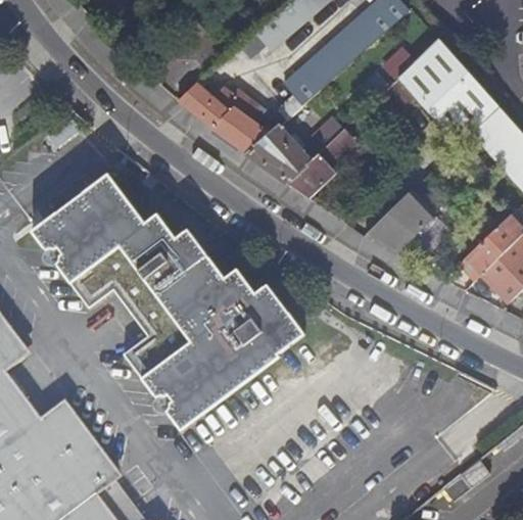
[(324,3),(327,0),(290,0),(274,14),(238,44),(248,56),(265,43),(270,48),(324,3)]
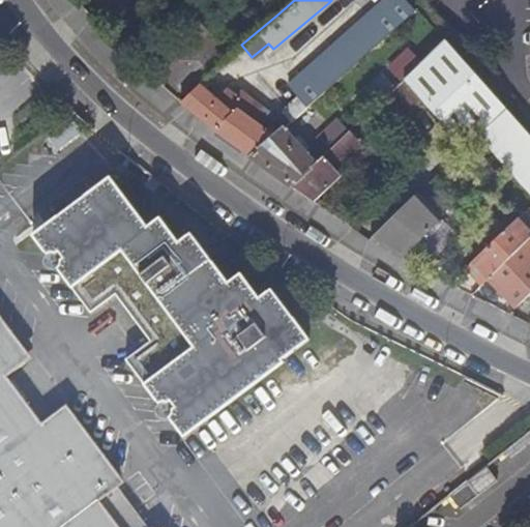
[(306,105),(413,7),(406,0),(381,0),(288,84),(297,94),(282,108),(291,119),(306,106),(306,105)]
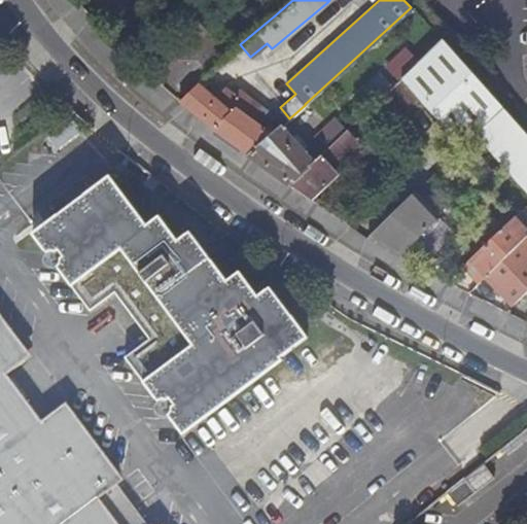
[(353,0),(362,10),(373,0),(353,0)]
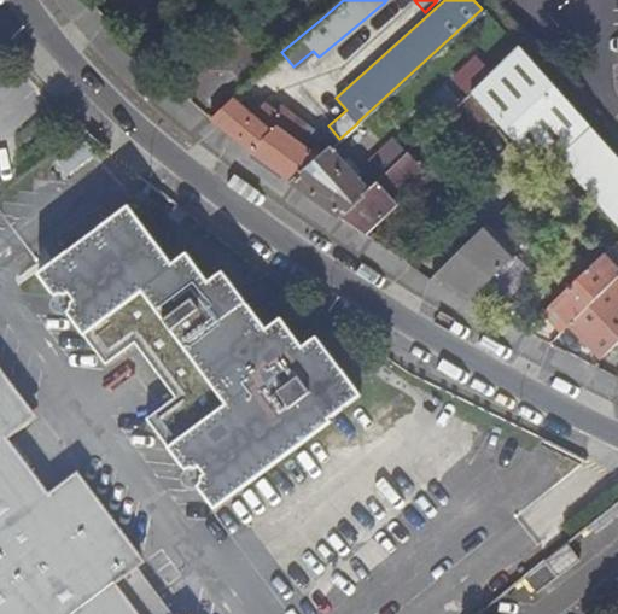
[(483,10),(482,9),(357,122),(357,123),(483,10)]
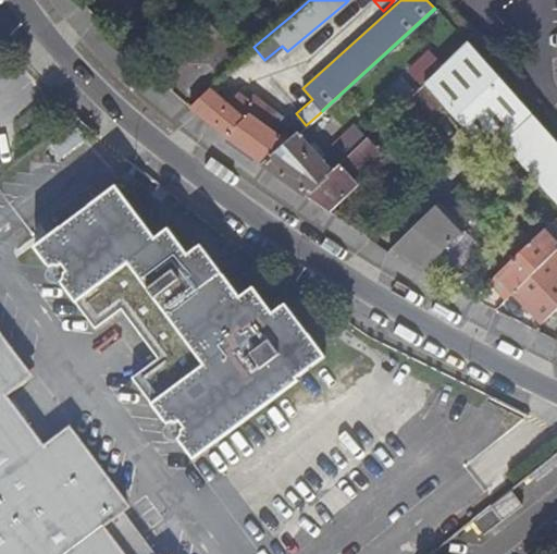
[(152,75),(189,107),(218,79),(239,59),(209,24),(152,75)]
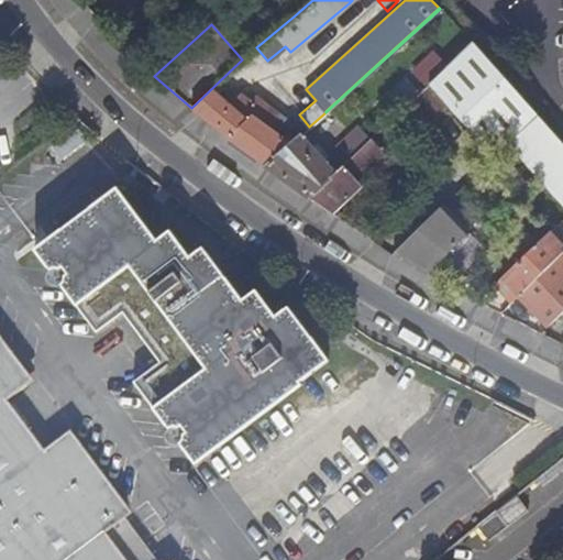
[(508,140),(536,113),(473,41),(429,83),(446,103),(493,155),(508,140)]
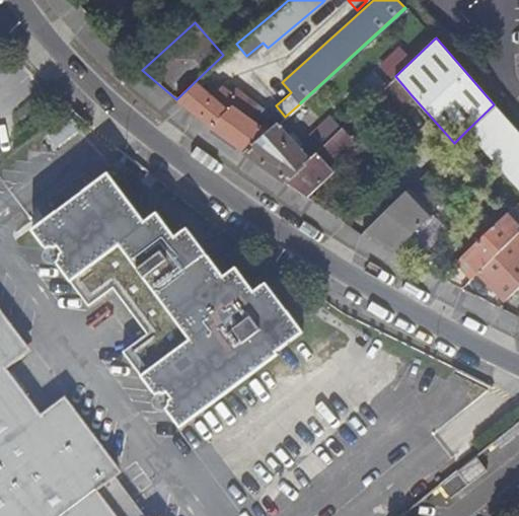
[(409,55),(399,46),(383,61),(391,70),(409,55)]
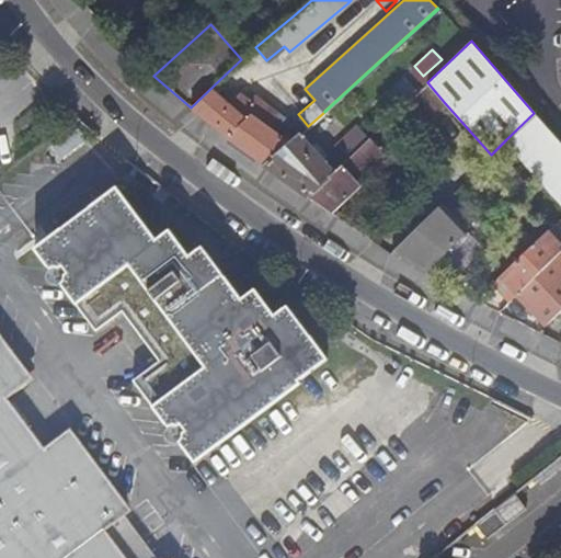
[(229,138),(264,163),(289,141),(285,138),(294,124),(259,97),(253,102),(239,92),(228,102),(217,93),(225,84),(219,80),(191,107),(229,138)]
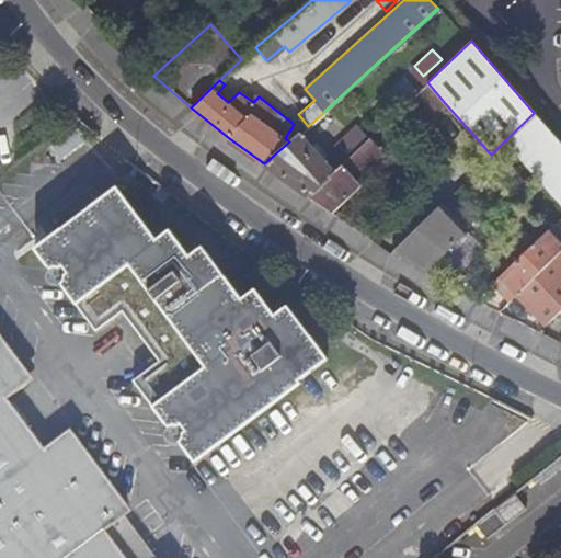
[(445,103),(427,82),(391,115),(410,136),(445,103)]
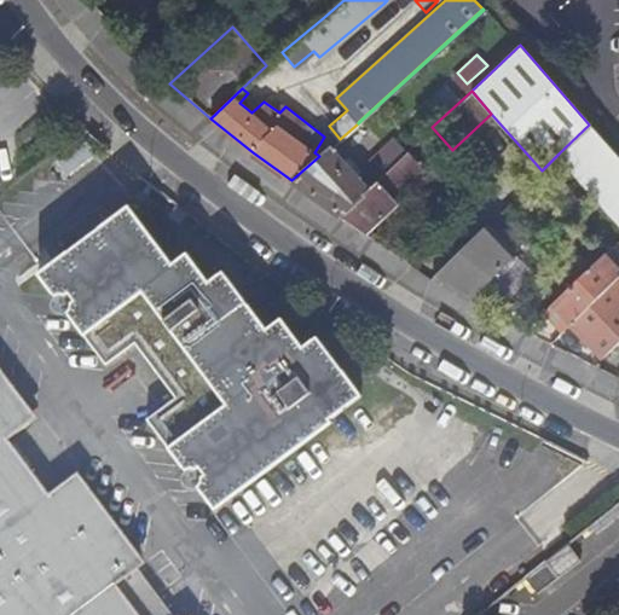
[(618,157),(589,125),(559,154),(618,216),(618,157)]
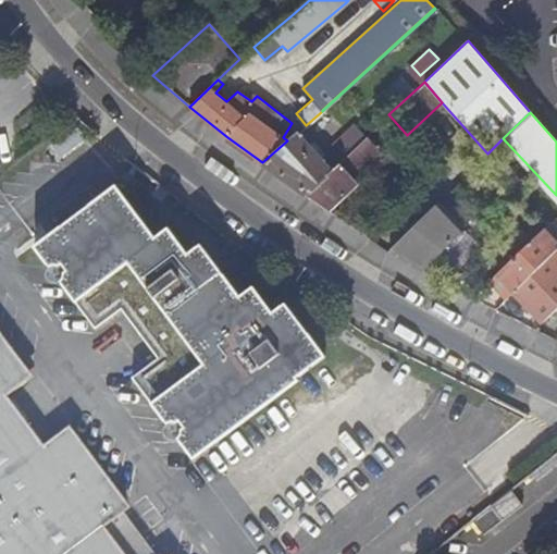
[(338,161),(358,143),(347,131),(326,149),(338,161)]
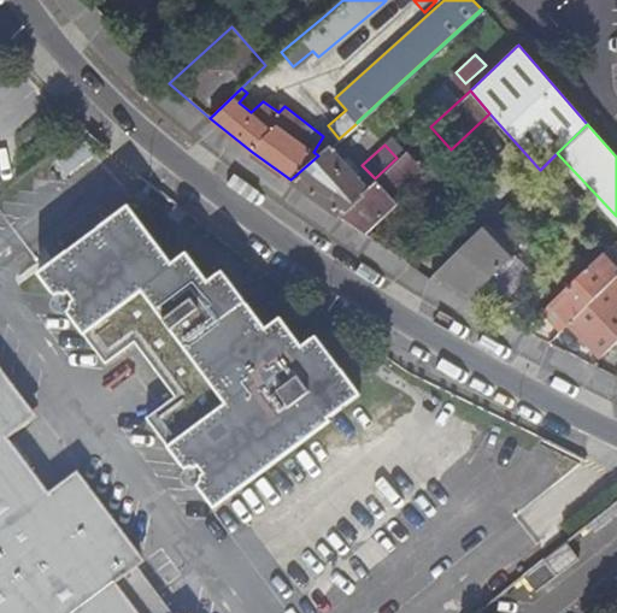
[(291,180),(340,214),(368,188),(330,147),(329,146),(318,155),(291,180)]
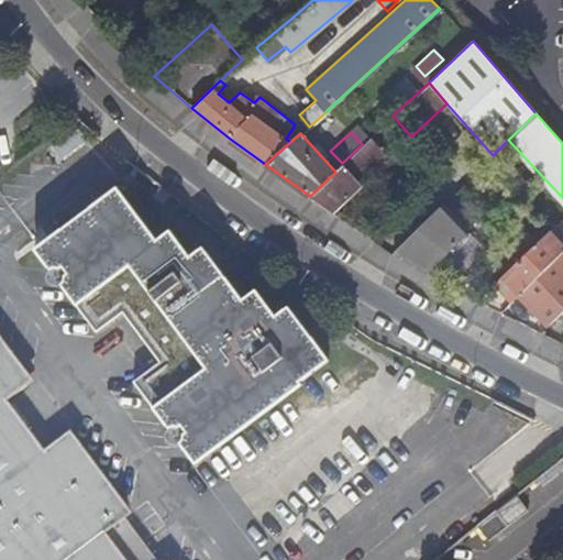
[(310,196),(333,212),(389,158),(371,136),(362,144),(342,163),(343,165),(335,172),(310,196)]
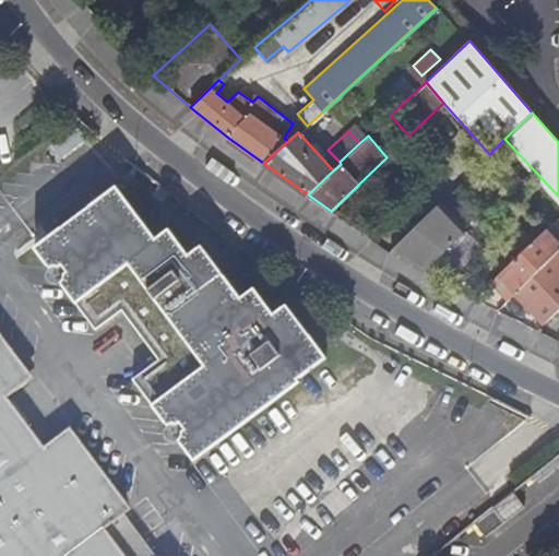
[(156,238),(117,187),(35,249),(50,270),(56,268),(60,269),(63,272),(64,278),(61,284),(96,330),(121,311),(158,359),(132,379),(167,426),(173,424),(178,425),(180,429),(181,435),(178,440),(192,460),(299,380),(298,378),(326,357),(287,306),(274,315),(254,288),(241,298),(202,246),(189,256),(169,229),(156,238)]
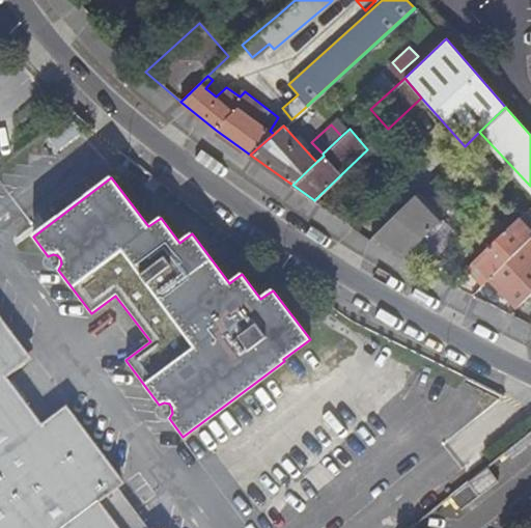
[(370,239),(401,256),(441,217),(418,192),(370,239)]
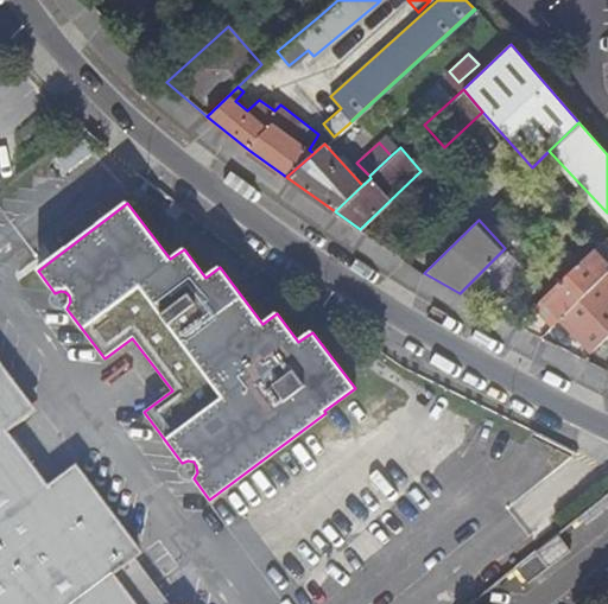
[(551,324),(561,315),(607,269),(607,268),(607,247),(601,241),(533,305),(551,324)]
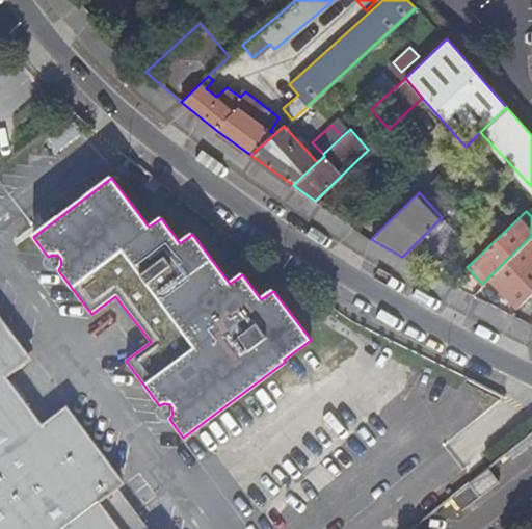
[(490,275),(519,305),(531,291),(531,236),(490,275)]
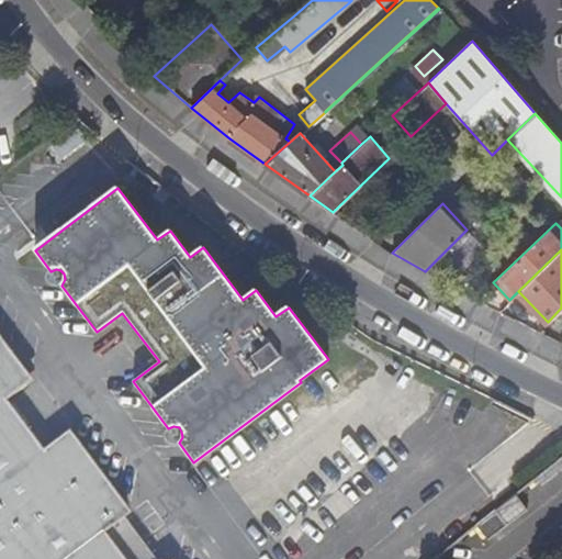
[(0,334),(0,558),(157,558),(125,516),(132,511),(71,429),(44,449),(8,399),(33,380),(0,334)]
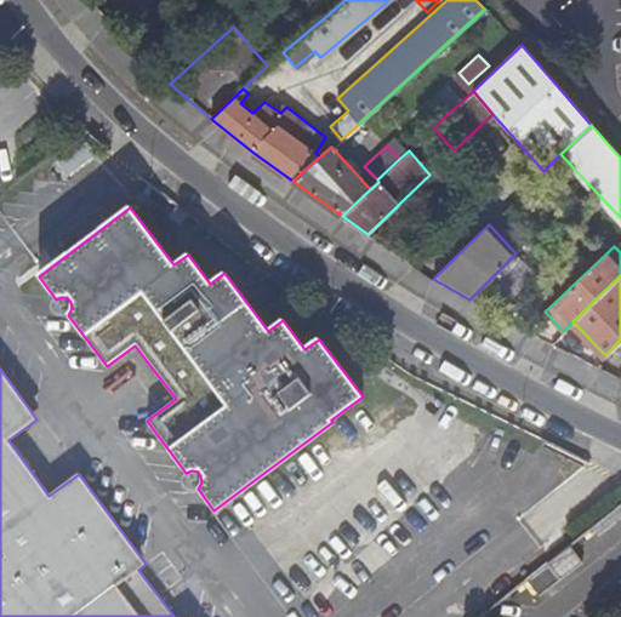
[(581,559),(570,543),(527,578),(539,593),(581,559)]
